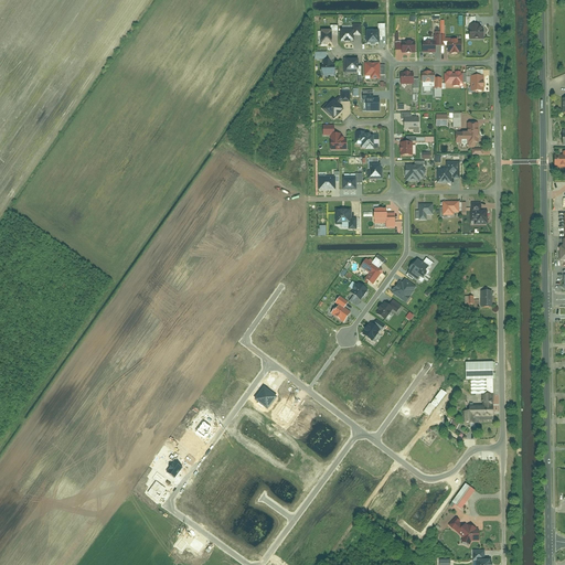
[(469,24),(469,40),(484,40),(483,29),(482,29),(481,27),(479,25),(479,24),(469,24)]
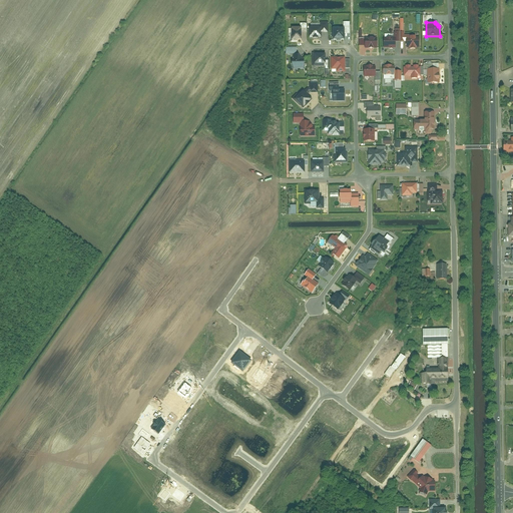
[(292,27),(292,40),(302,40),(302,27),(292,27)]
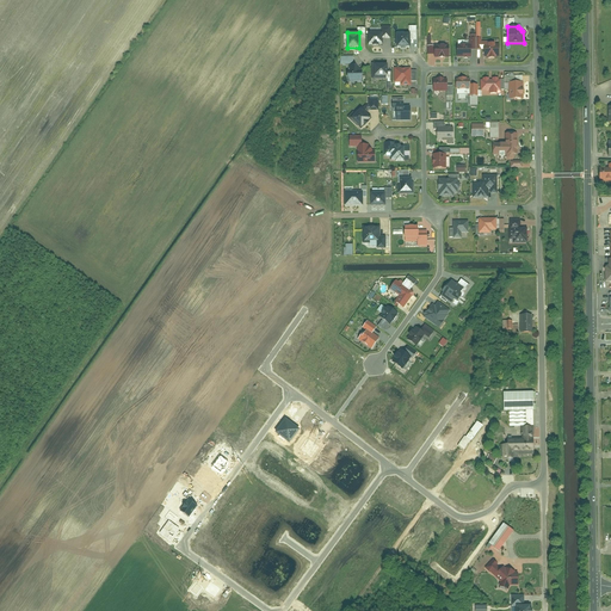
[(368,45),(383,45),(383,32),(368,32),(368,45)]
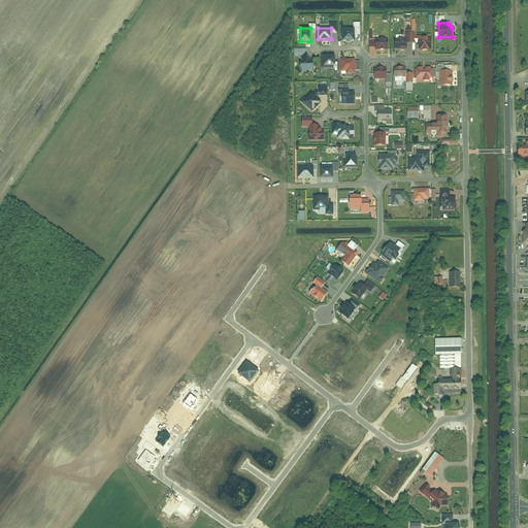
[(342,29),(342,40),(355,40),(355,29),(342,29)]
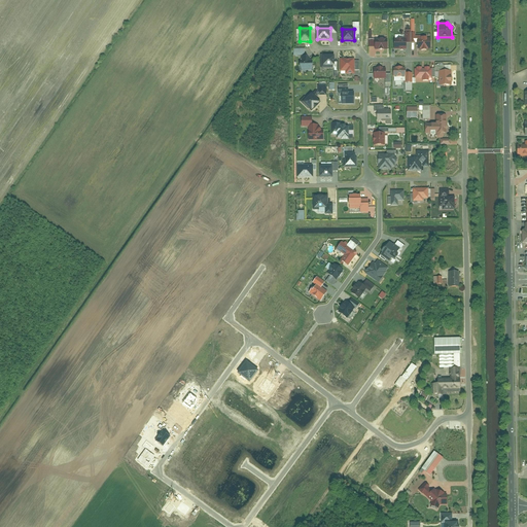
[(375,38),(375,50),(388,50),(388,38),(375,38)]
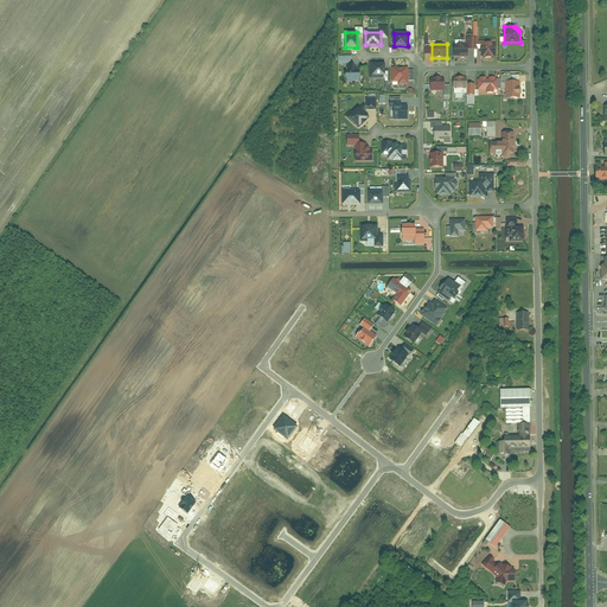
[(454,45),(454,57),(468,57),(468,44),(454,45)]
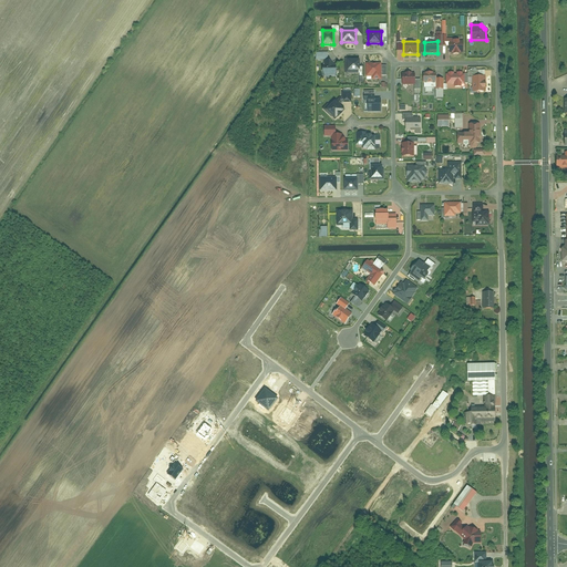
[(449,41),(450,53),(463,53),(463,41),(449,41)]
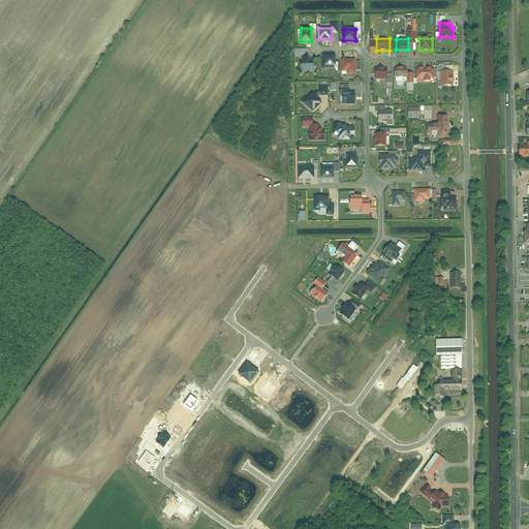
[(321,55),(321,69),(336,68),(336,55),(321,55)]
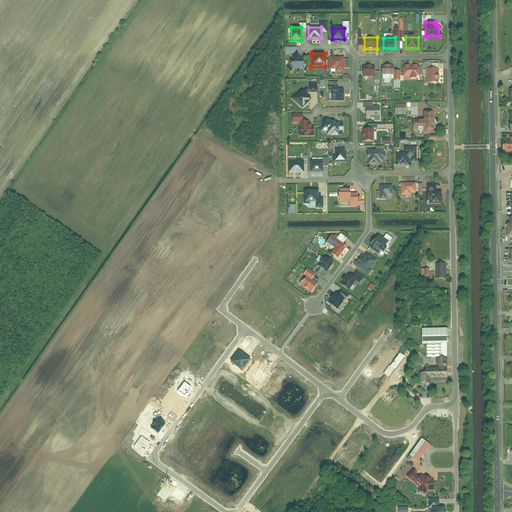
[(330,69),(336,69),(336,72),(344,72),(344,57),(330,57),(330,69)]
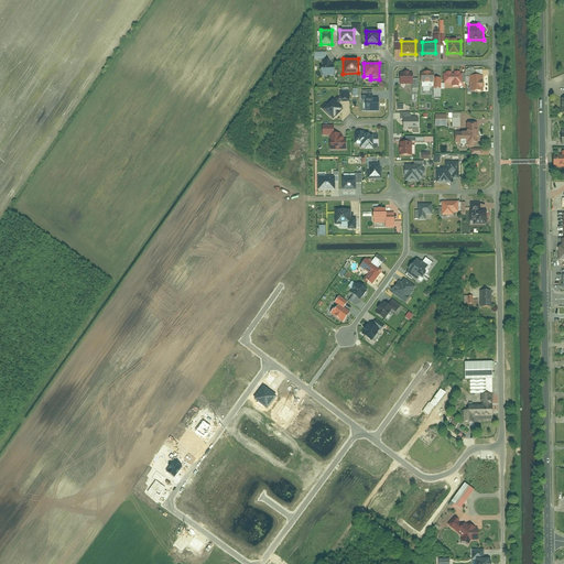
[(459,87),(459,84),(462,84),(462,74),(461,74),(461,72),(454,72),(454,74),(452,74),(452,72),(445,72),(445,74),(444,74),(444,84),(452,84),(452,87),(459,87)]
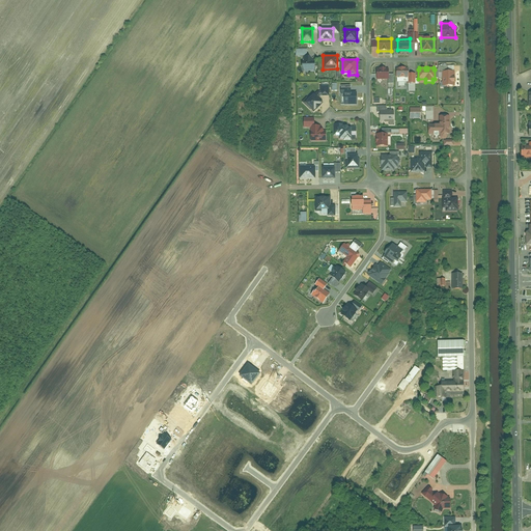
[(376,68),(376,80),(389,80),(389,68),(376,68)]
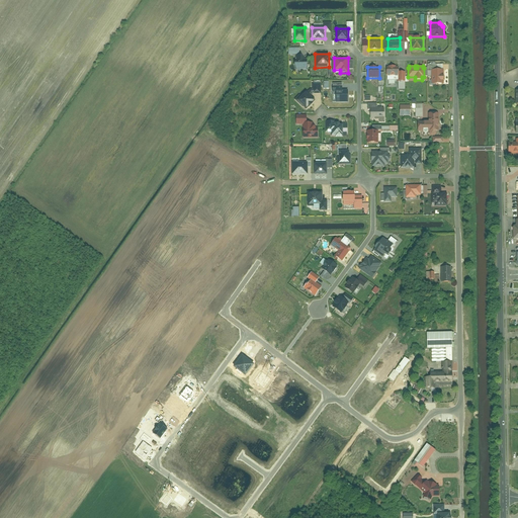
[(399,77),(399,67),(386,67),(386,77),(399,77)]
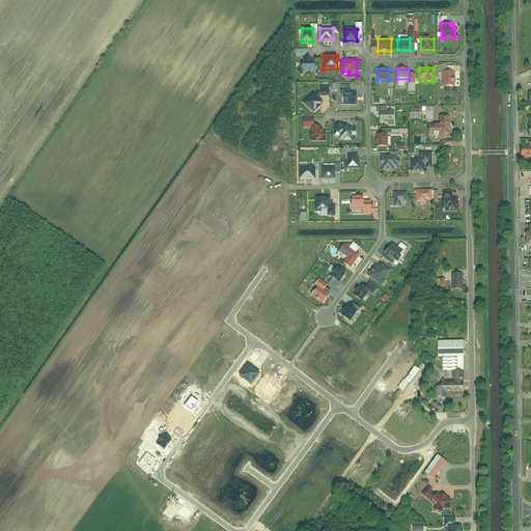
[(442,72),(442,86),(454,86),(454,72),(442,72)]
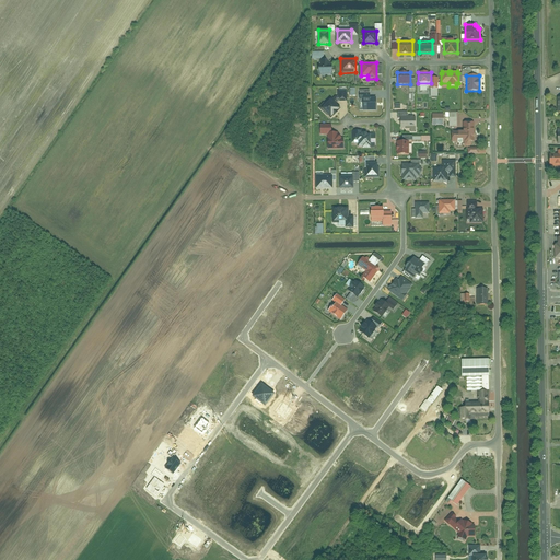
[(337,90),(337,102),(347,101),(347,90),(337,90)]
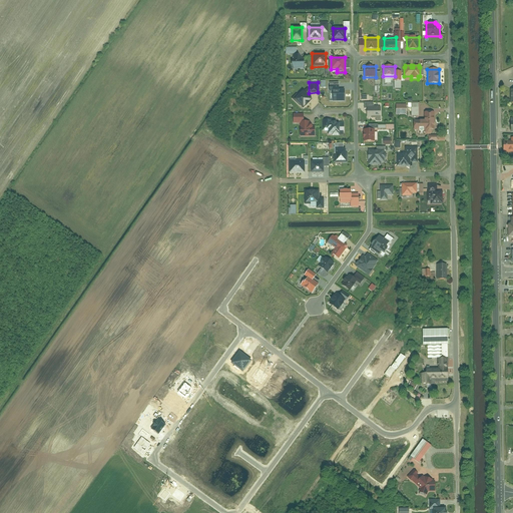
[(302,88),(292,98),(300,106),(300,105),(304,108),(313,99),(302,88)]
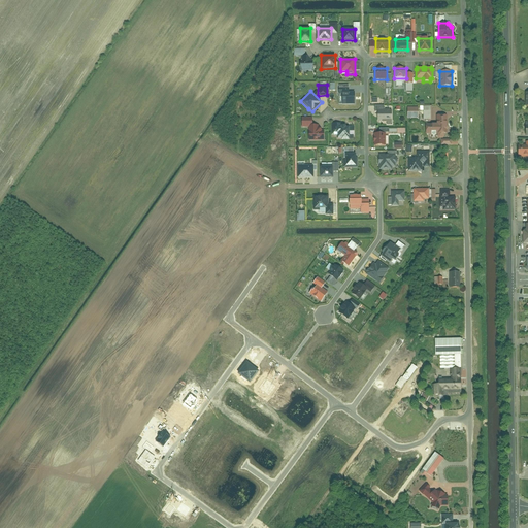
[(342,92),(342,104),(355,104),(355,92),(342,92)]
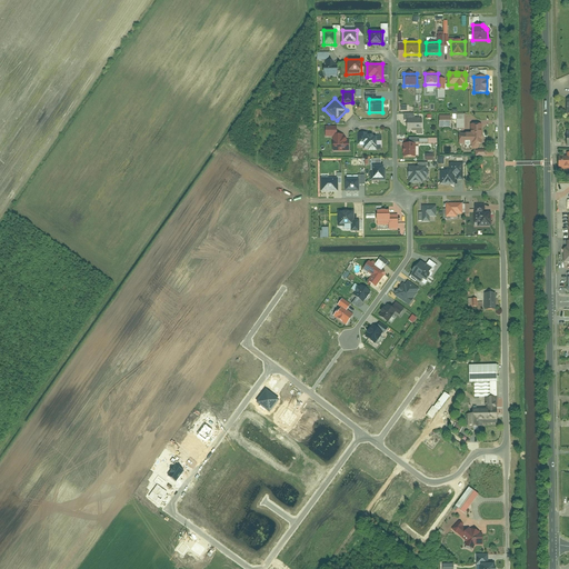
[(453,120),(457,120),(457,129),(466,129),(466,115),(453,115),(453,120)]
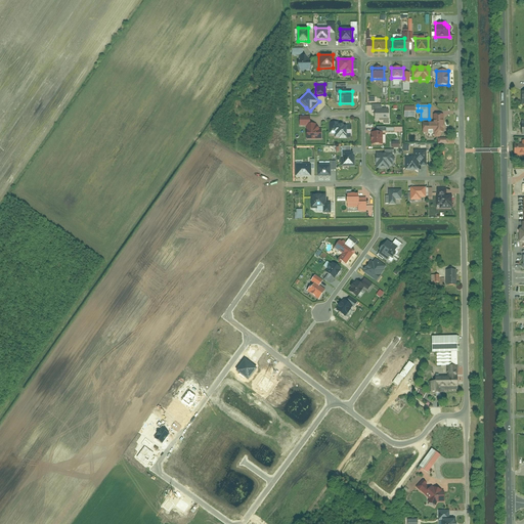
[(404,106),(404,118),(416,118),(416,106),(404,106)]
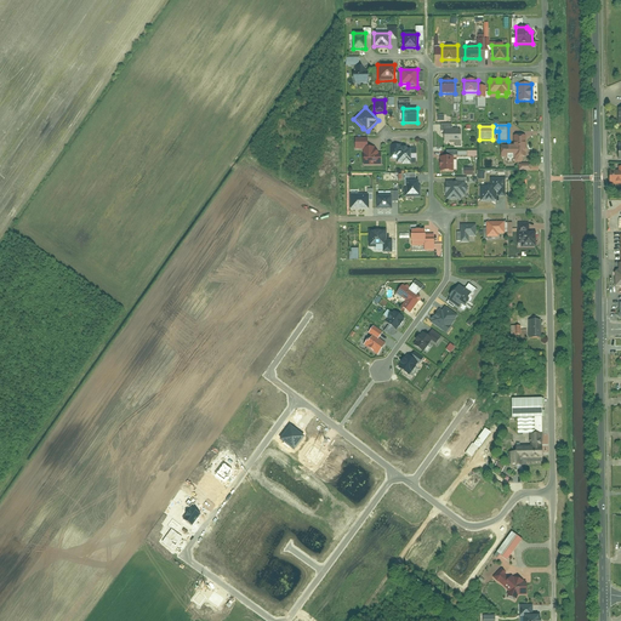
[(462,129),(444,129),(444,143),(449,143),(449,144),(454,144),(454,147),(462,147),(462,129)]
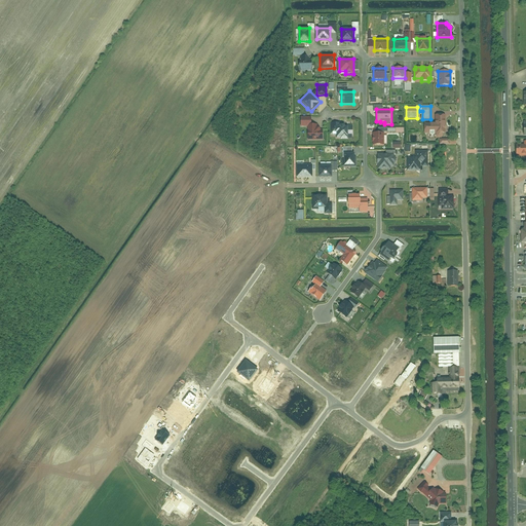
[(424,123),(424,134),(436,134),(436,137),(437,138),(441,138),(443,137),(443,133),(445,133),(445,115),(435,115),(436,123),(424,123)]
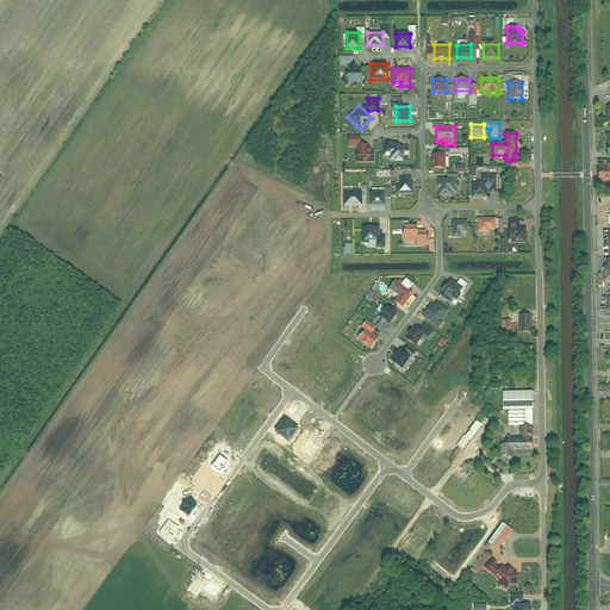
[(404,161),(404,147),(400,147),(400,144),(399,144),(399,142),(383,143),(383,156),(390,156),(390,160),(394,160),(394,161),(404,161)]
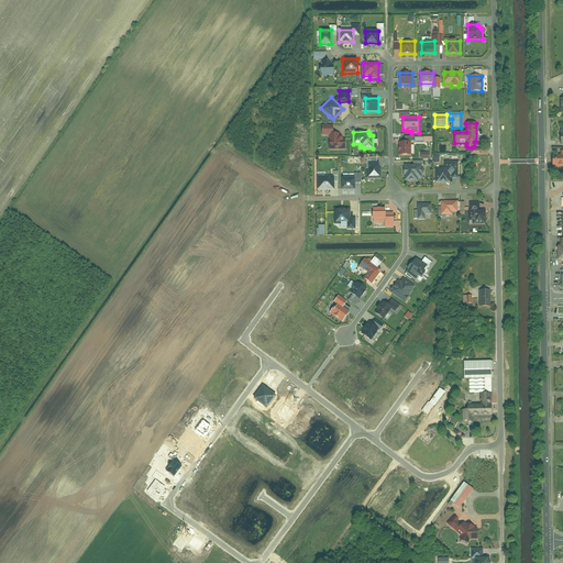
[(329,133),(329,150),(345,150),(345,139),(343,139),(339,135),(339,133),(329,133)]
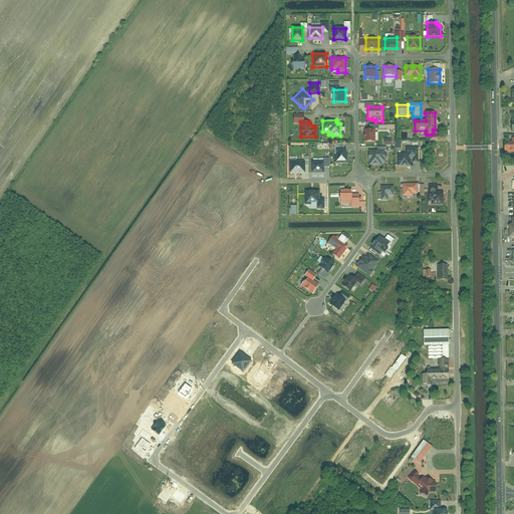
[(364,130),(364,142),(375,142),(375,130),(364,130)]
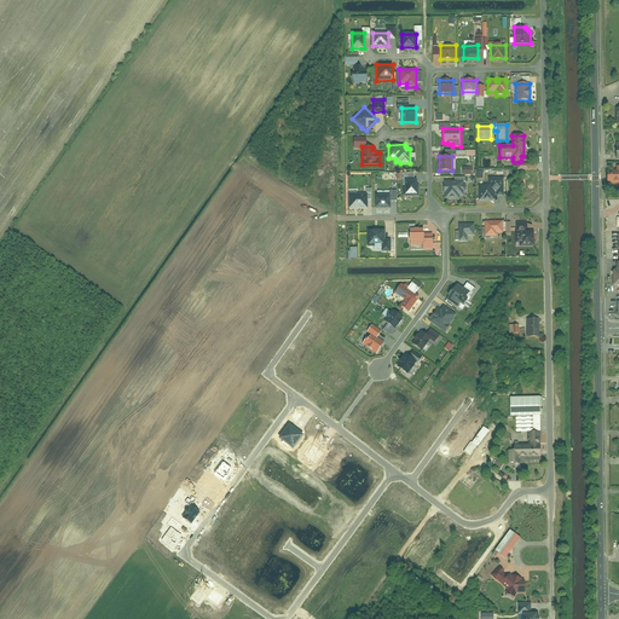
[(618,171),(606,171),(606,184),(618,184),(618,171)]
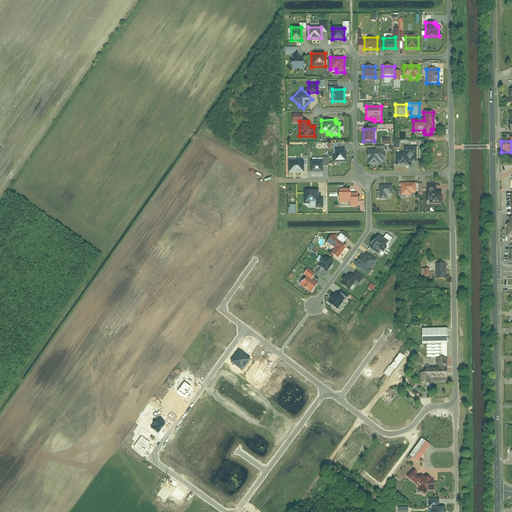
[(396,154),(396,166),(410,166),(410,159),(411,159),(411,162),(416,162),(416,147),(404,147),(404,154),(396,154)]
